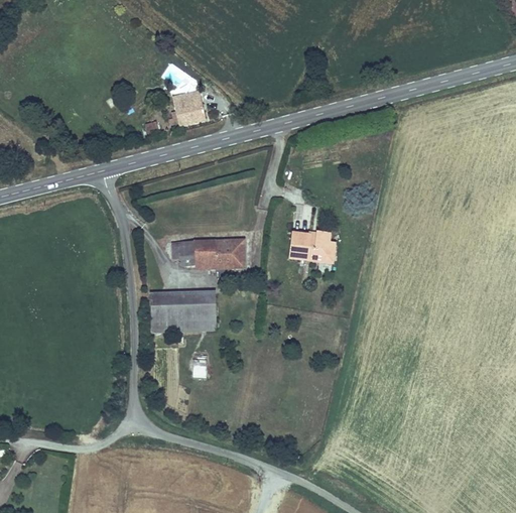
[(178,126),(205,120),(198,90),(172,96),(178,126)]
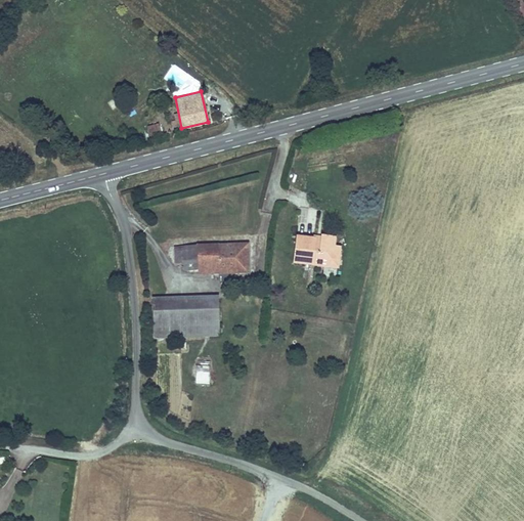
[(314,236),(296,234),(294,263),(312,265),(312,263),(322,264),(323,260),(338,261),(340,246),(334,245),(335,236),(321,235),(321,240),(314,240),(314,236)]
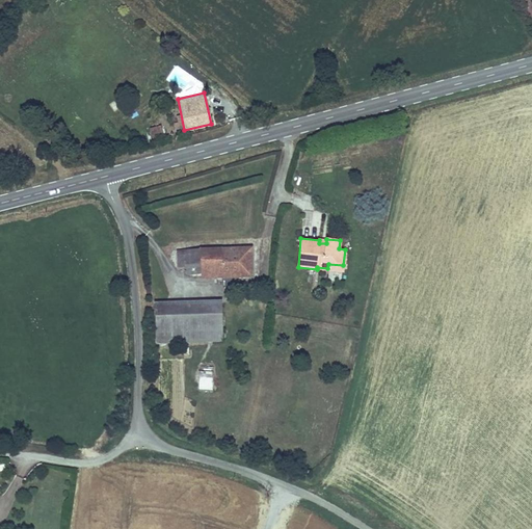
[(201,279),(253,276),(251,245),(176,248),(177,266),(184,266),(184,274),(201,273),(201,279)]
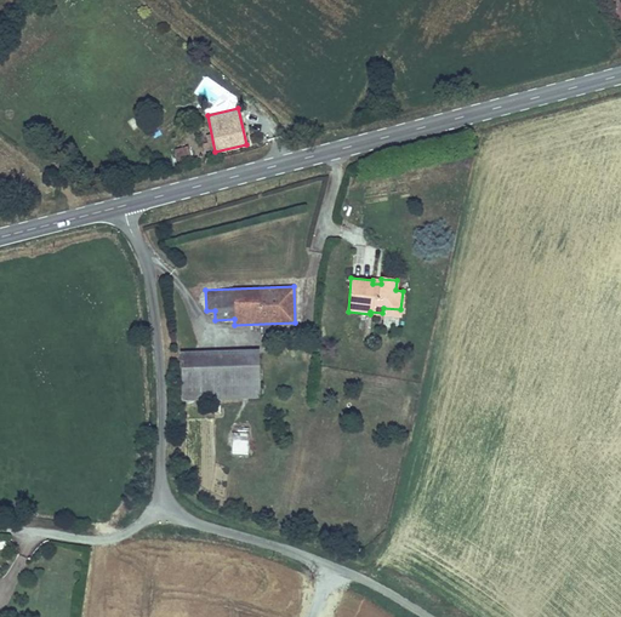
[(191,399),(241,396),(240,350),(189,352),(191,399)]
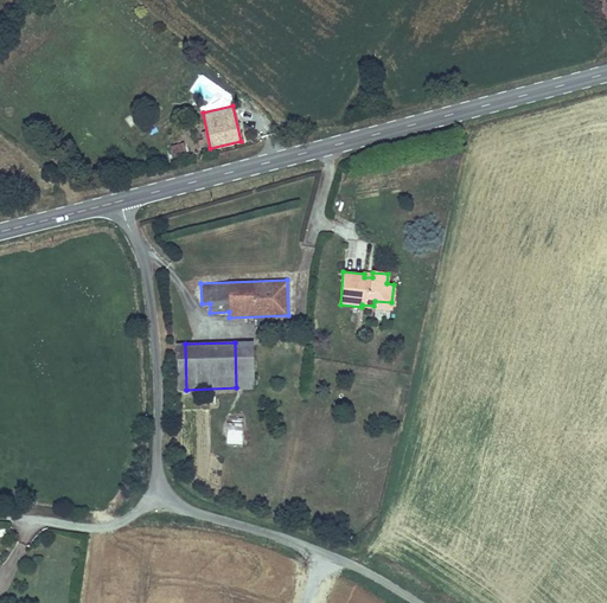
[(236,387),(253,387),(251,342),(235,342),(236,387)]
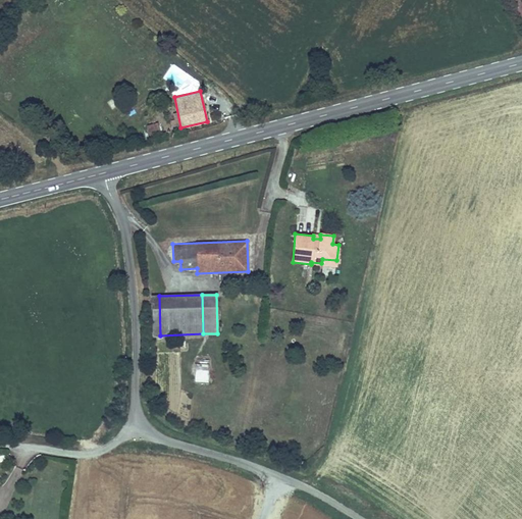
[(153,335),(160,335),(159,296),(151,297),(153,335)]
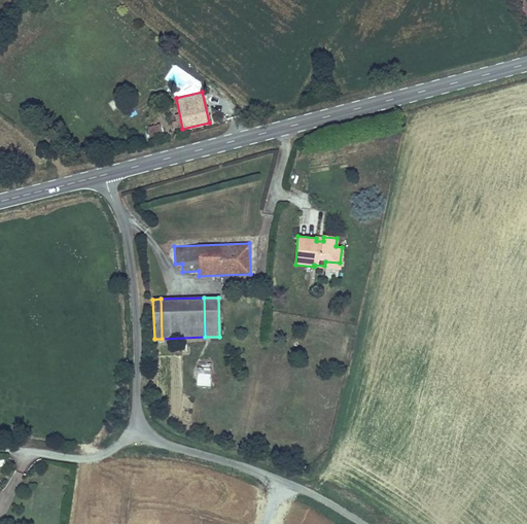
[(211,383),(211,361),(197,361),(197,382),(211,383)]
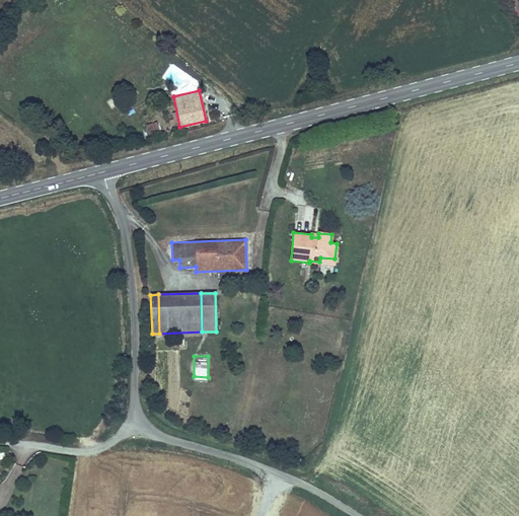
All buildings are outlined.
